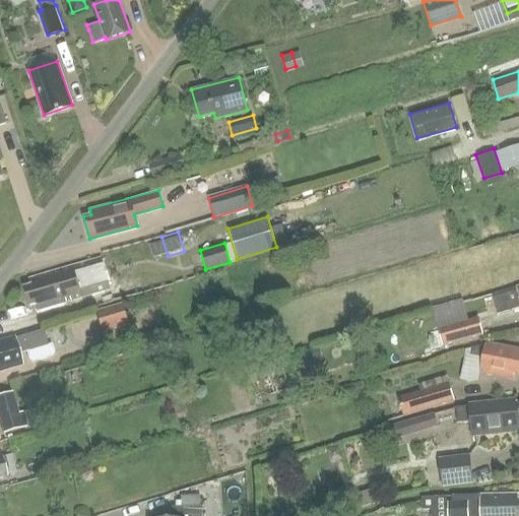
[(31,283),(24,285),(29,304),(36,302),(38,308),(82,296),(109,287),(100,258),(73,265),(29,277),(31,283)]
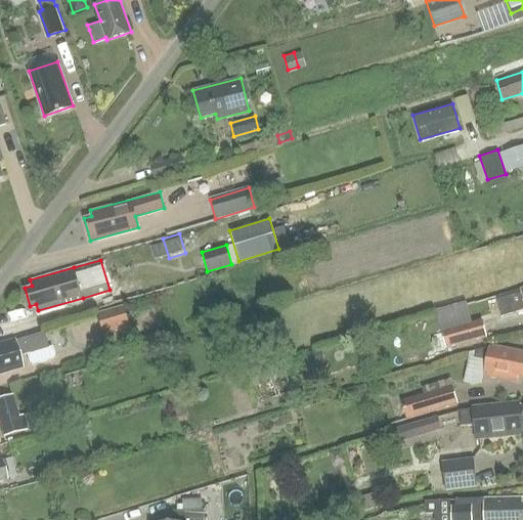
[(117,298),(147,289),(139,262),(109,271),(117,298)]
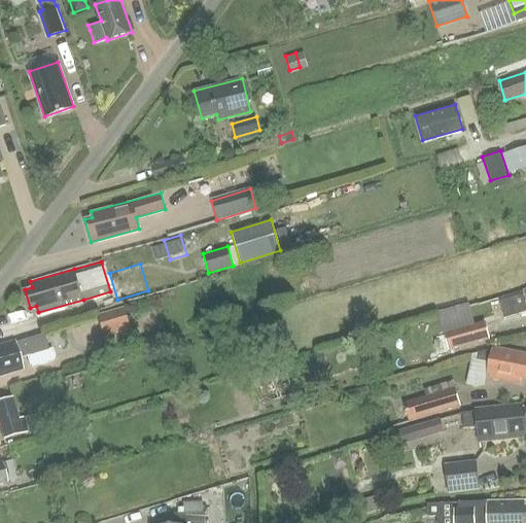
[(525,286),(497,295),(498,300),(504,317),(525,310),(525,286)]
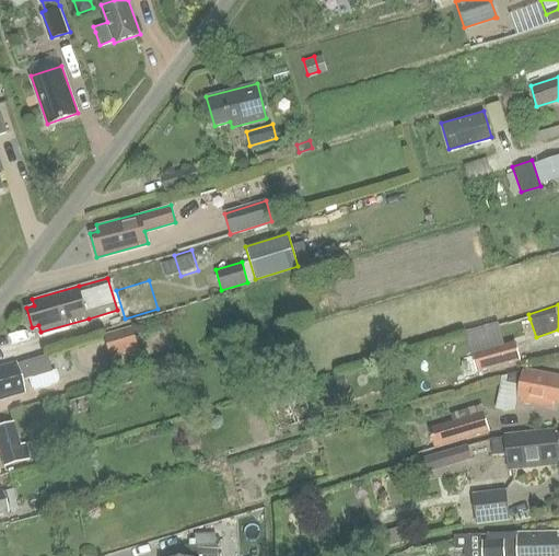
[(132,324),(103,333),(109,356),(139,347),(132,324)]
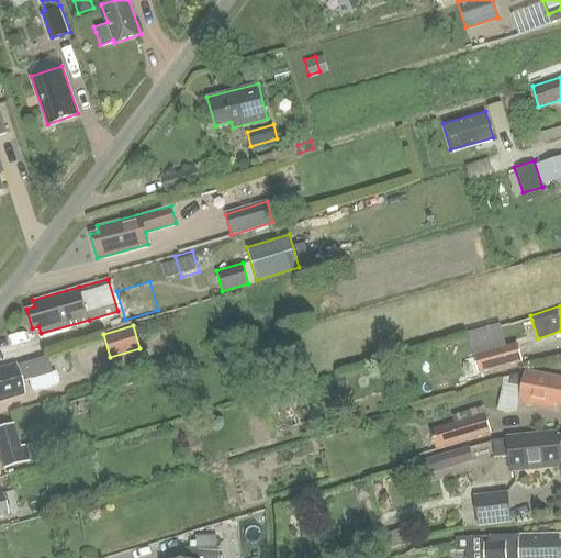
[(469,338),(479,371),(520,359),(516,342),(495,347),(491,333),(469,338)]
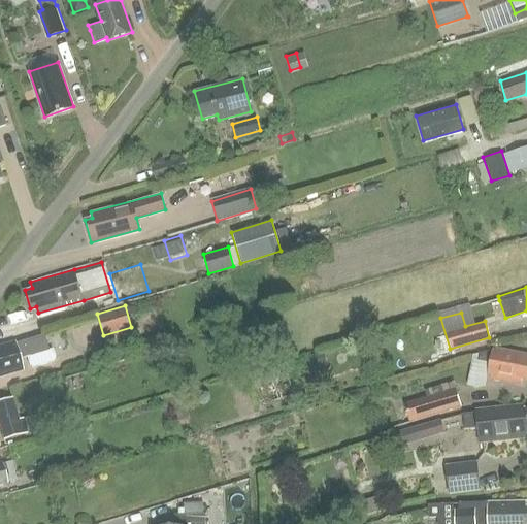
[(0,374),(24,368),(20,357),(26,355),(47,349),(43,333),(15,341),(14,340),(0,345),(0,374)]
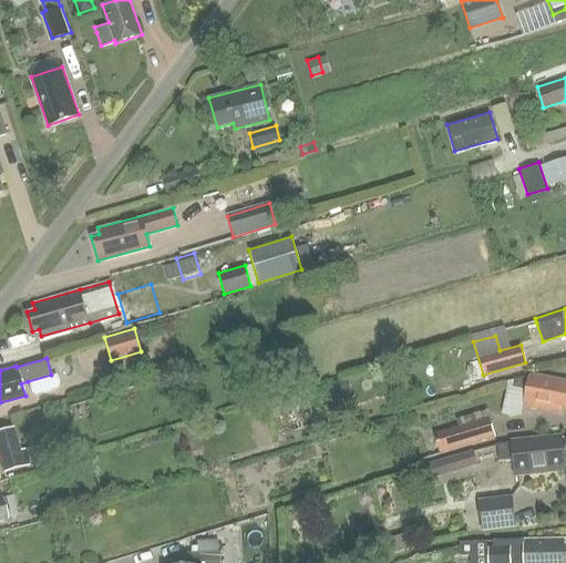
[(514,378),(513,386),(526,388),(523,403),(559,411),(561,406),(565,406),(565,379),(532,372),(514,378)]
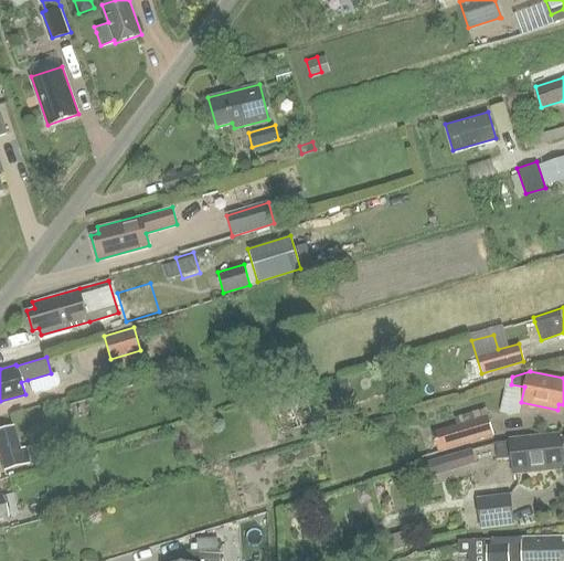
[(51,373),(28,380),(30,389),(34,391),(55,384),(57,380),(55,372),(51,373)]
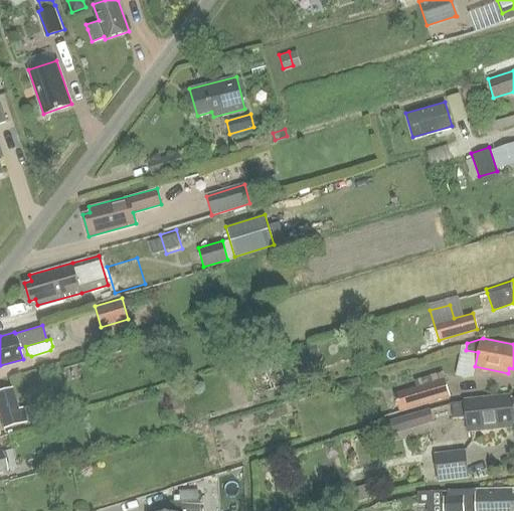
[(315,341),(303,344),(306,357),(319,353),(315,341)]
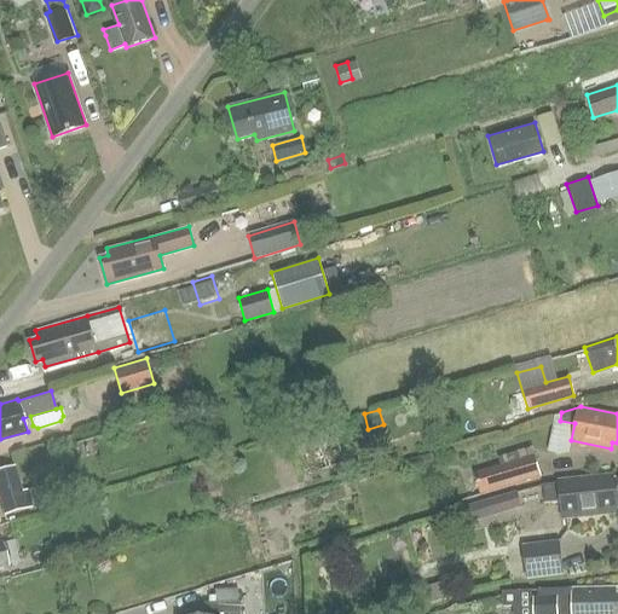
[(501,464),(474,473),(480,494),(543,475),(536,453),(501,464)]
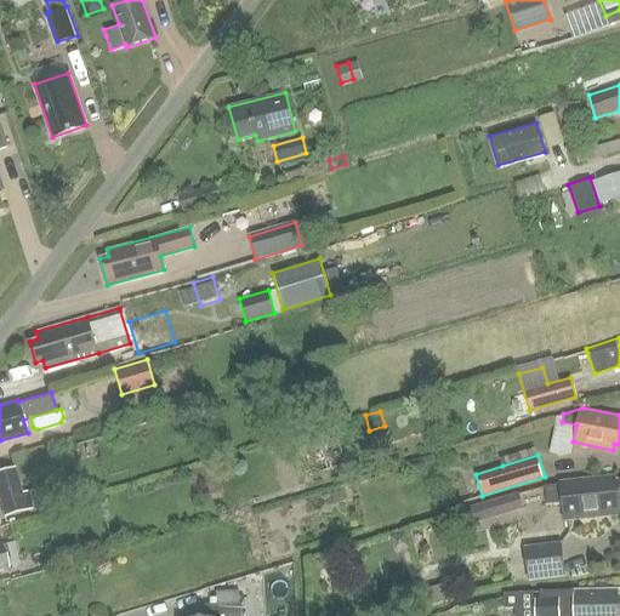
[(23,490),(16,465),(0,469),(0,497),(5,514),(55,498),(49,483),(23,490)]
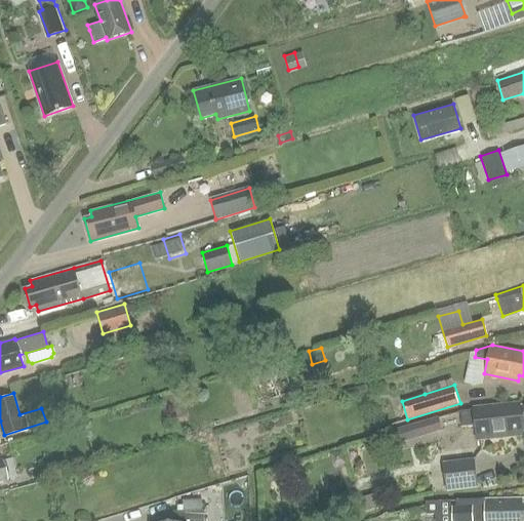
[(473,406),(474,409),(461,411),(462,425),(475,423),(477,439),(523,434),(523,429),(523,406),(521,407),(520,401),(473,406)]
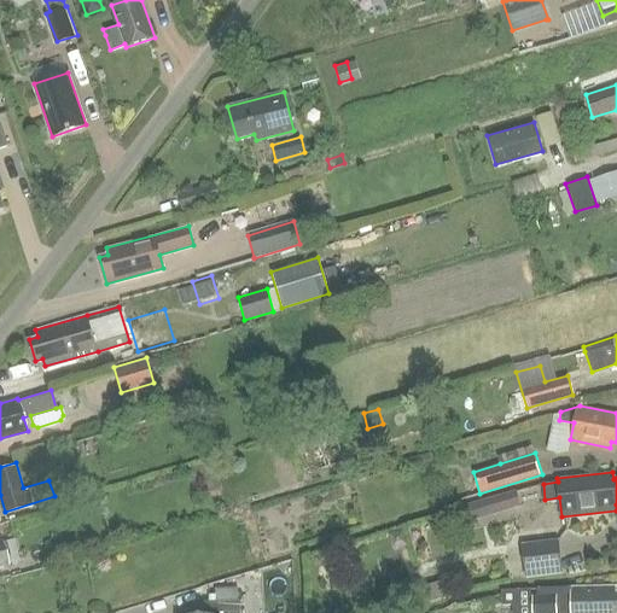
[(464,505),(465,509),(467,517),(475,515),(488,511),(499,508),(519,501),(516,489),(495,496),(484,498),(475,502),(465,505),(464,505)]
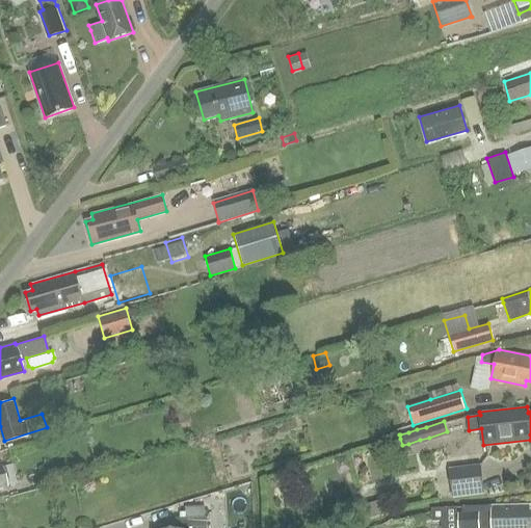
[(0,486),(16,482),(9,463),(0,465),(0,486)]
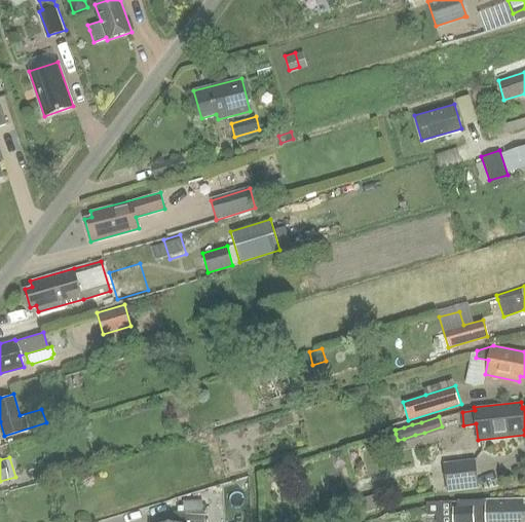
[(475,460),(444,463),(447,491),(478,487),(475,460)]
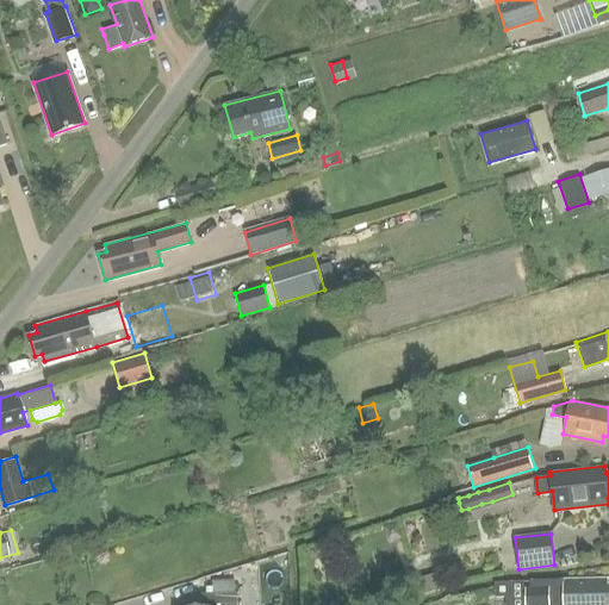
[(439,572),(420,577),(424,593),(442,587),(439,572)]
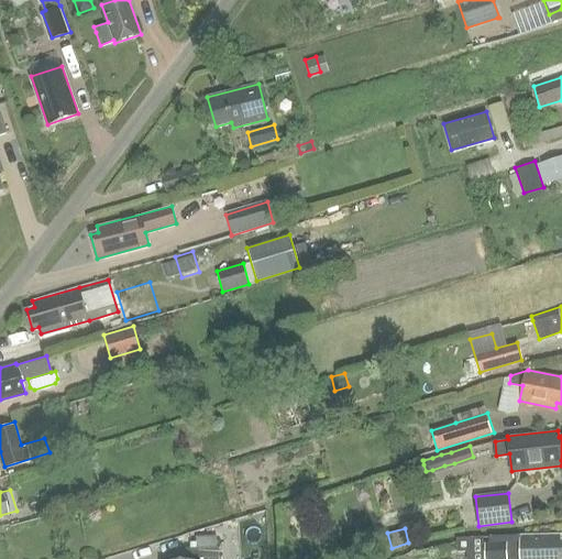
[(561,558),(561,539),(561,540),(561,534),(488,537),(488,544),(485,544),(485,558),(561,558)]
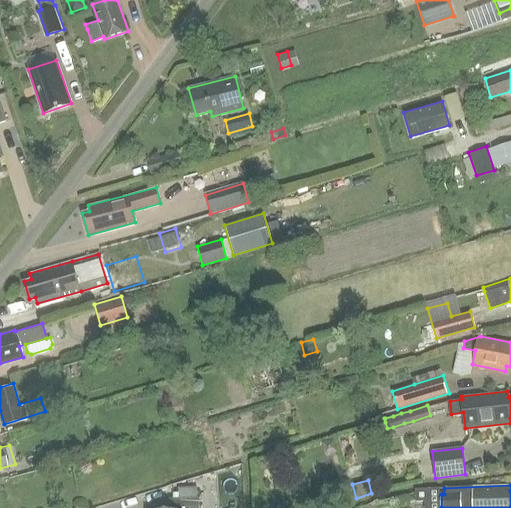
[(194,507),(199,507),(198,495),(173,496),(173,507),(194,507)]
